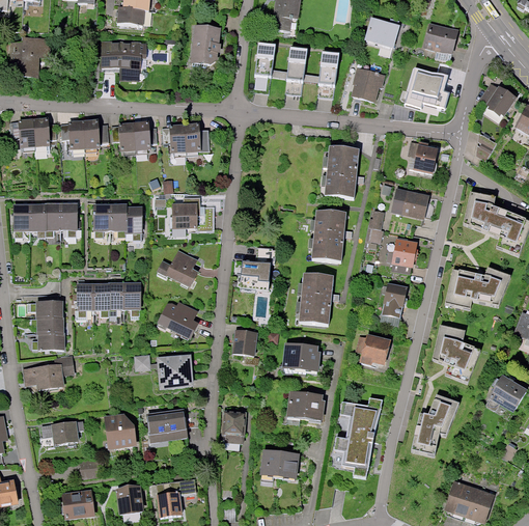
[(122,0),(121,8),(117,7),(116,22),(145,24),(146,9),(151,9),(151,0),(122,0)]
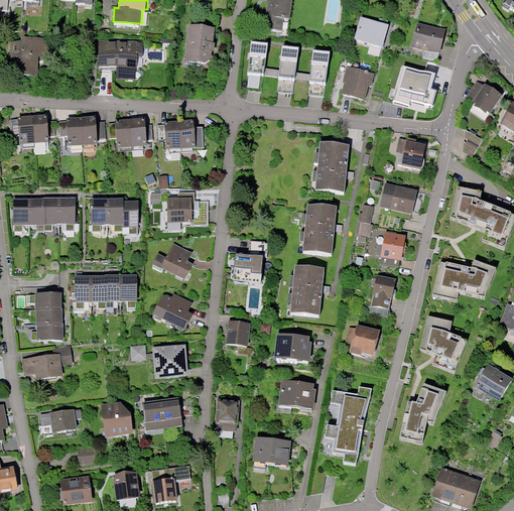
[(267,0),(266,12),(255,10),(253,27),(288,31),(292,0),(267,0)]
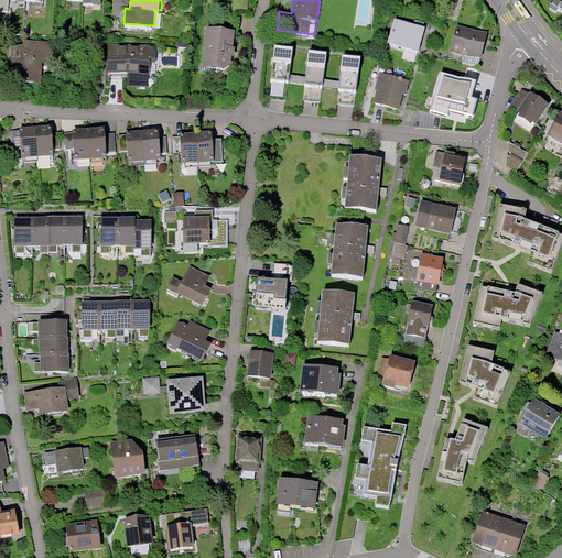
[(548,0),(547,3),(561,11),(561,0),(548,0)]
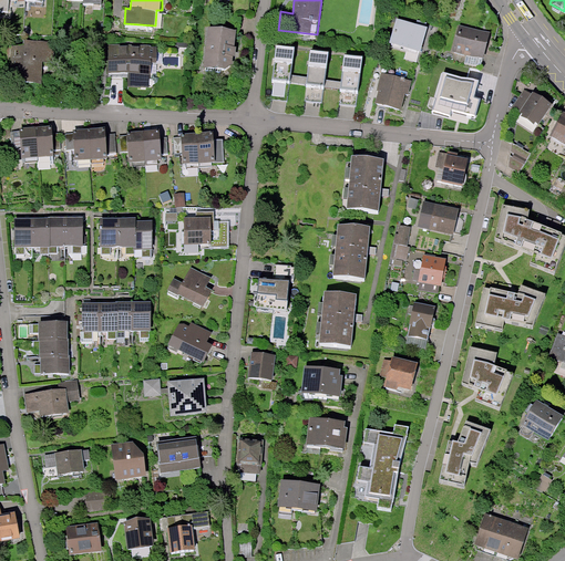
[(430,29),(399,19),(391,43),(404,48),(402,56),(420,62),(430,29)]
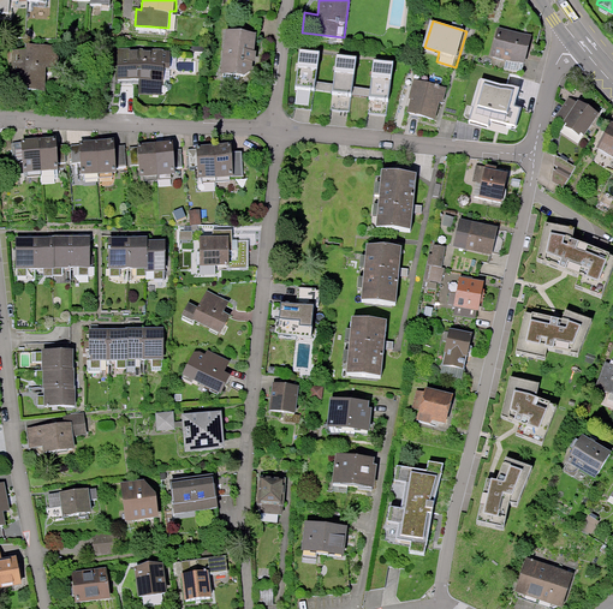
[(534,35),(498,25),(491,51),(507,55),(504,66),(524,72),(534,35)]
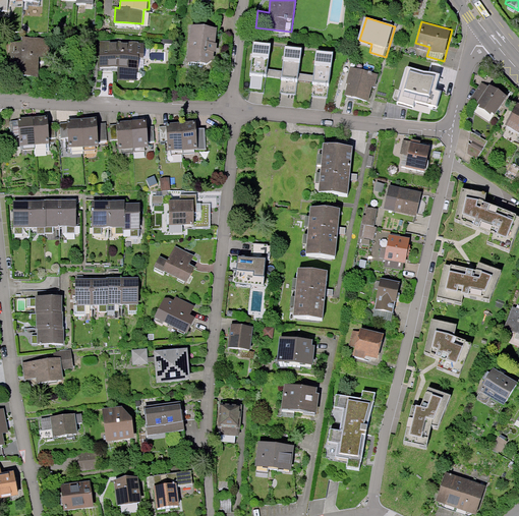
[(218,26),(191,23),(187,60),(214,62),(218,26)]
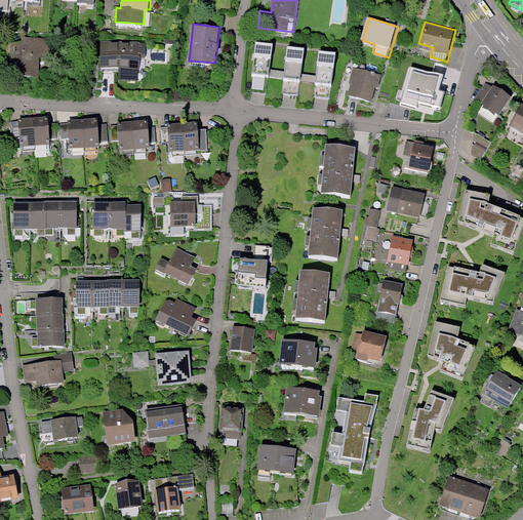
[(24,42),(10,42),(10,58),(5,58),(5,75),(40,75),(40,55),(50,55),(50,37),(24,37),(24,42)]
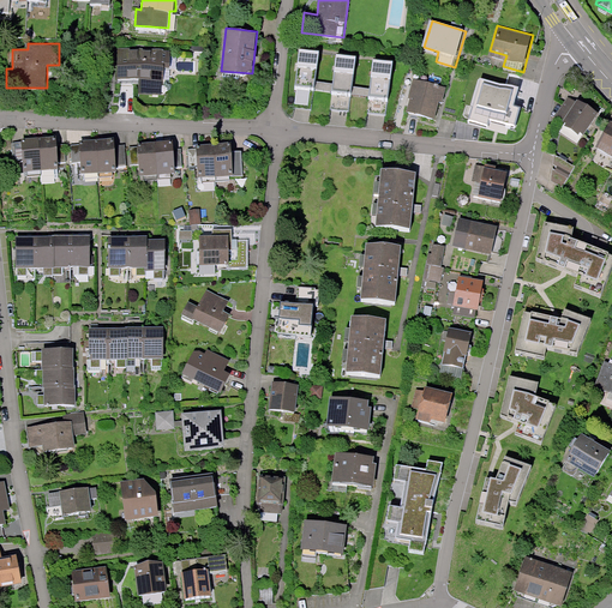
[(174,48),(118,44),(117,77),(166,79),(166,66),(173,66),(174,48)]
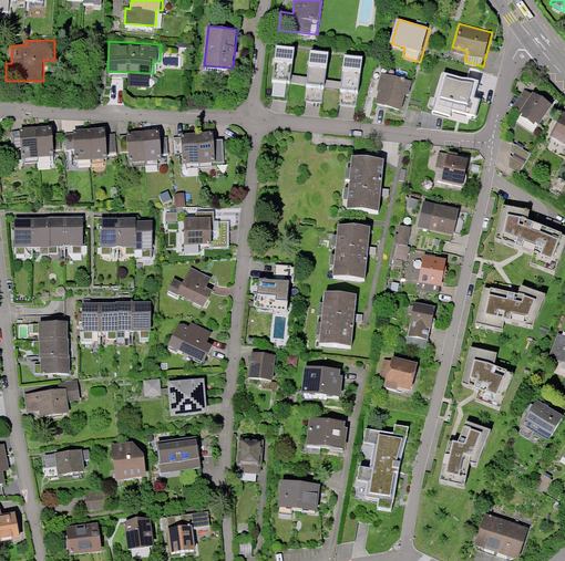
[(288,84),(294,47),(274,44),(269,81),(288,84)]
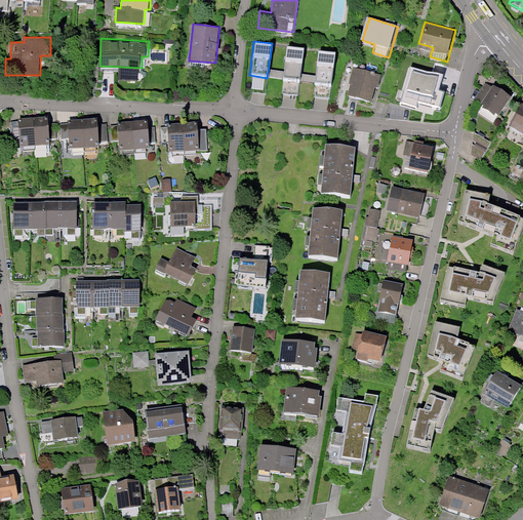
[(303,46),(285,44),(280,80),(298,83),(303,46)]
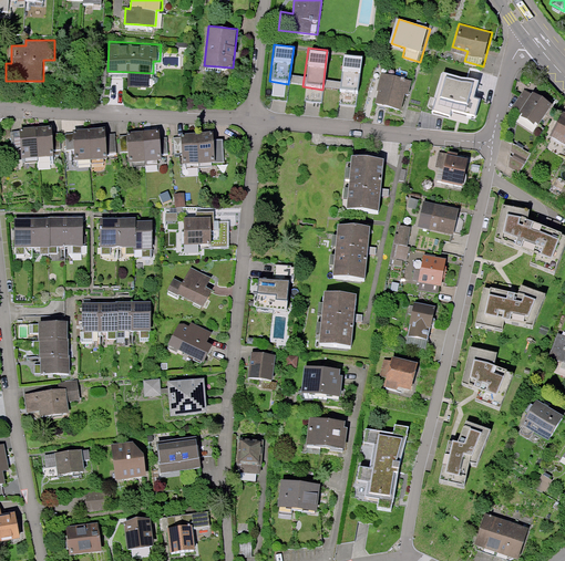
[(361,54),(342,52),(337,91),(356,93),(361,54)]
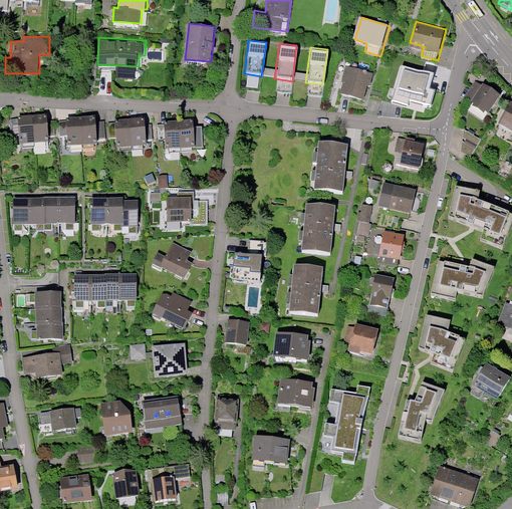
[(373,71),(345,64),(339,90),(366,97),(373,71)]
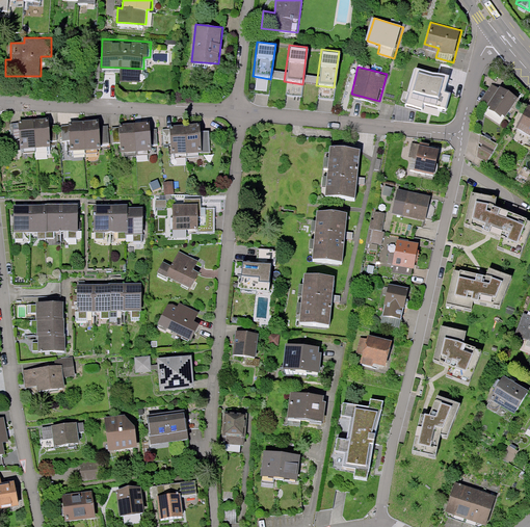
[(270,80),(253,77),(250,89),(268,93),(270,80)]
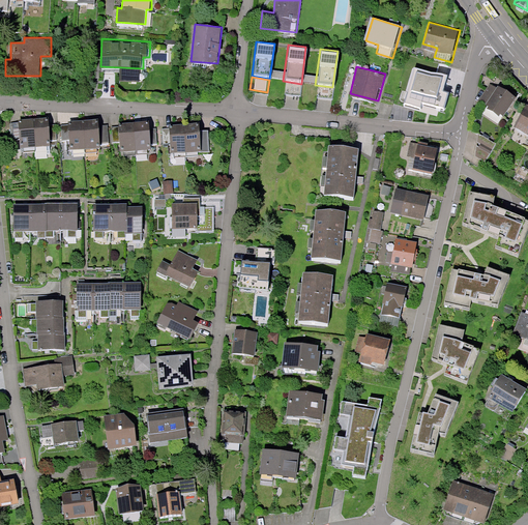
[(300,85),(283,82),(282,91),(299,93),(300,85)]
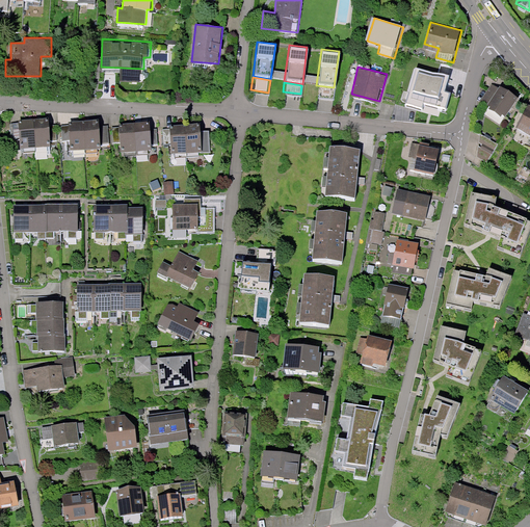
[(511,97),(494,85),(481,107),(499,117),(511,97)]
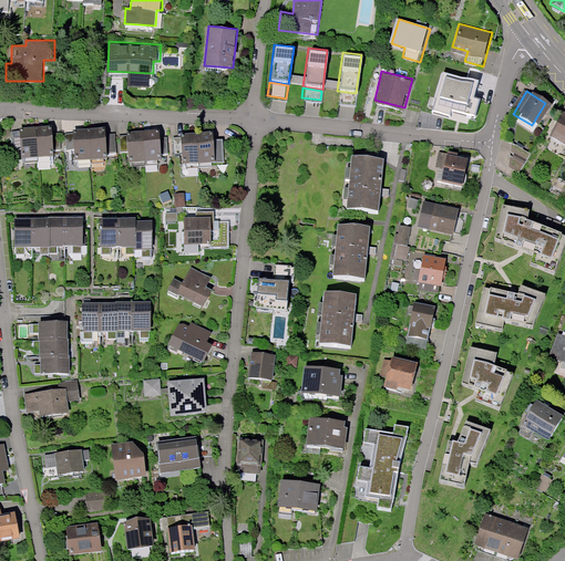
[(356,94),(337,92),(336,100),(355,103),(356,94)]
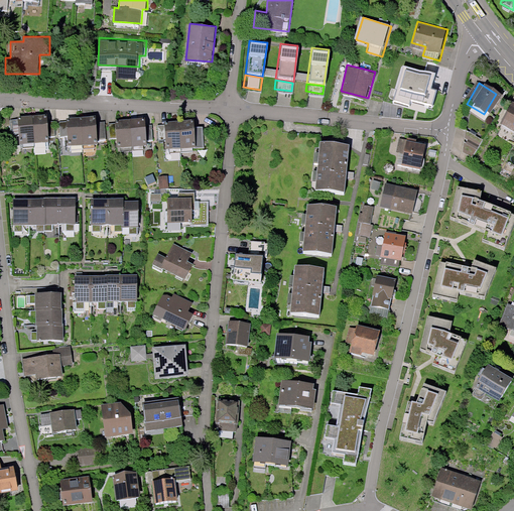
[(513,105),(507,102),(494,123),(513,135),(513,105)]
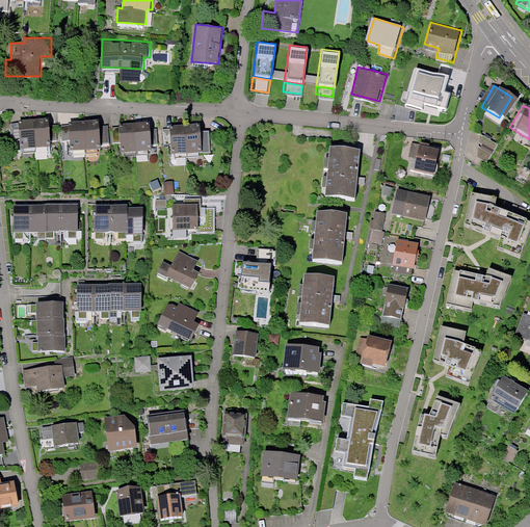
[(49,117),(20,119),(22,148),(51,146),(49,117)]
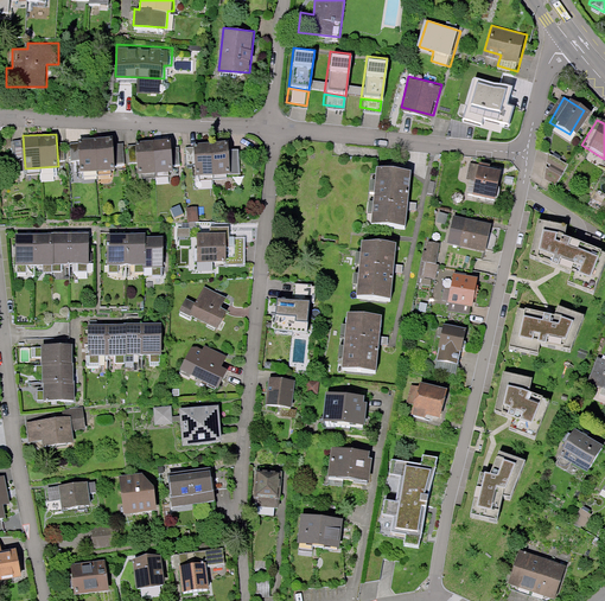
[(116,138),(69,141),(70,159),(78,159),(80,171),(119,168),(116,138)]
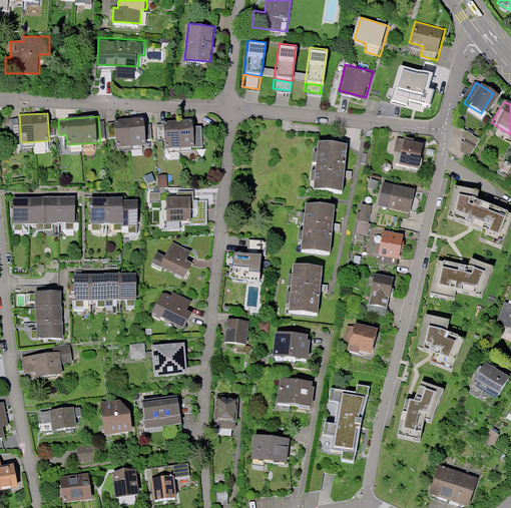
[(146,117),(107,121),(108,135),(116,135),(117,148),(148,145),(148,136),(153,136),(151,120),(146,121),(146,117)]
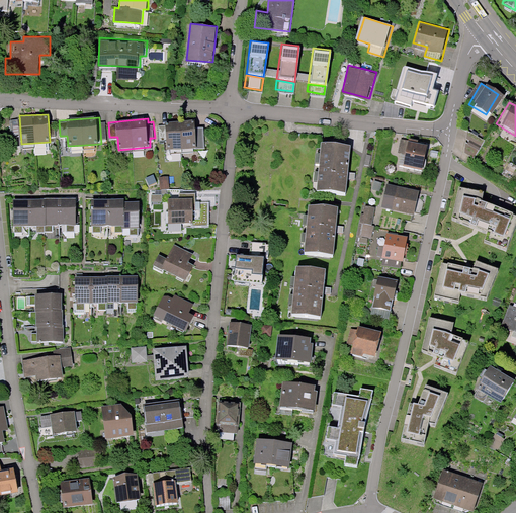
[(192,119),(157,123),(159,138),(164,138),(166,151),(206,146),(203,125),(193,127),(192,119)]
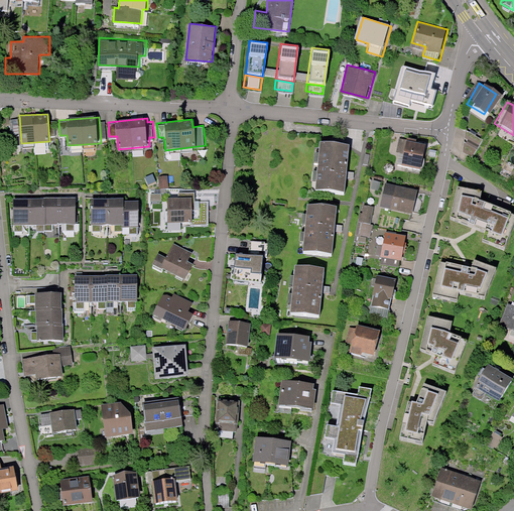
[(479,137),(461,128),(460,149),(468,154),(475,143),(479,137)]
